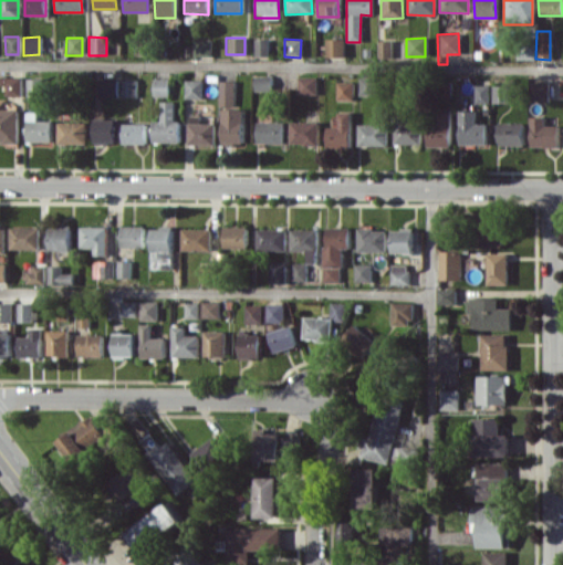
[(343,58),(343,40),(324,39),(324,58),(343,58)]
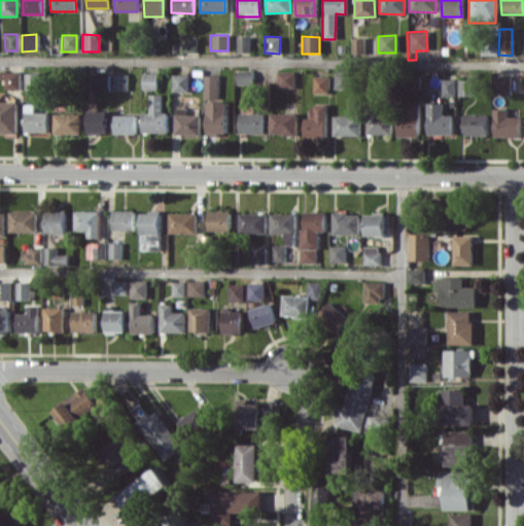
[(248,53),(248,37),(235,37),(236,53),(248,53)]
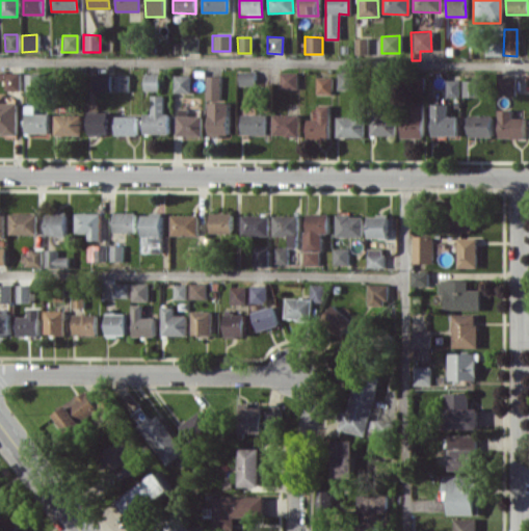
[(367,40),(353,40),(353,55),(367,55),(367,40)]
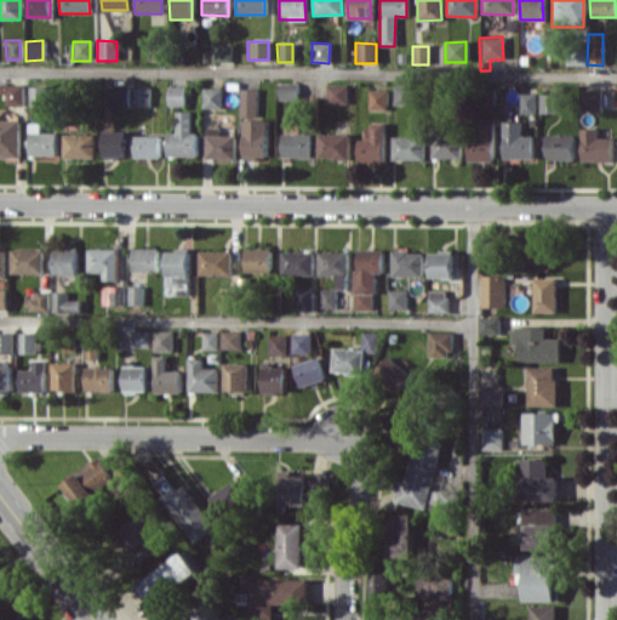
[(583,67),(583,52),(564,52),(564,66),(583,67)]
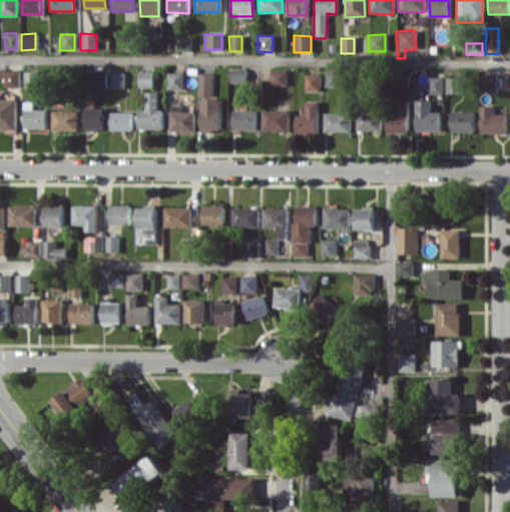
[(244,83),(244,69),(229,69),(228,83),(244,83)]
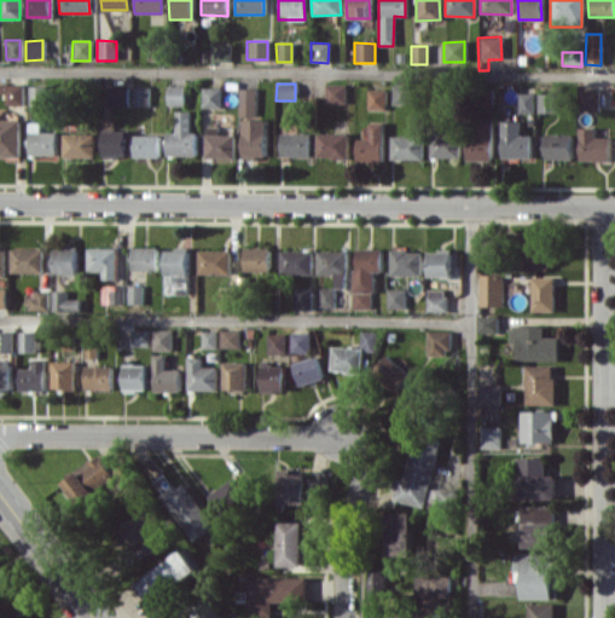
[(4,105),(21,107),(21,86),(0,85),(0,93),(4,94),(4,105)]
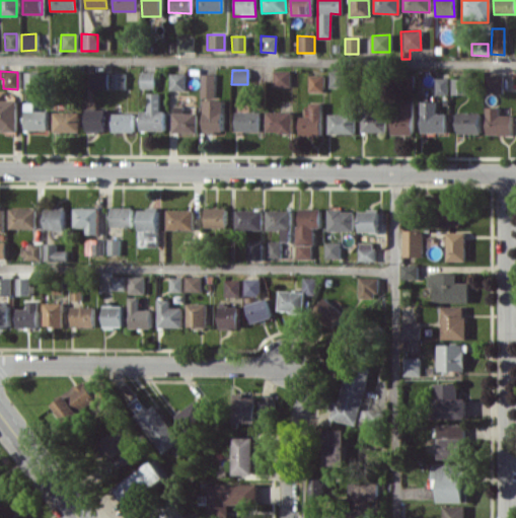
[(272,87),(289,87),(288,71),(271,71),(272,87)]
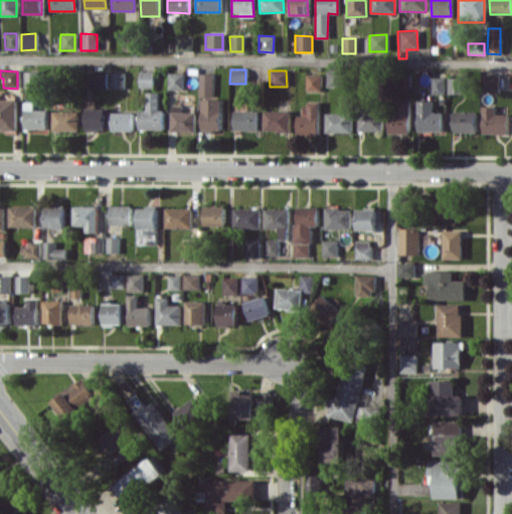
[(339,70),(324,71),(325,87),(339,87),(339,70)]
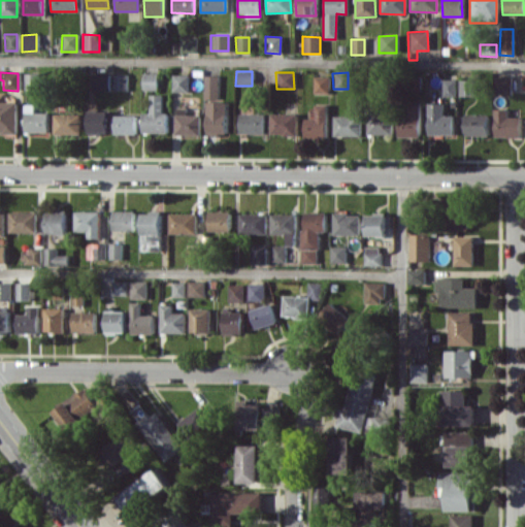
[(37,74),(22,73),(22,90),(36,90),(37,74)]
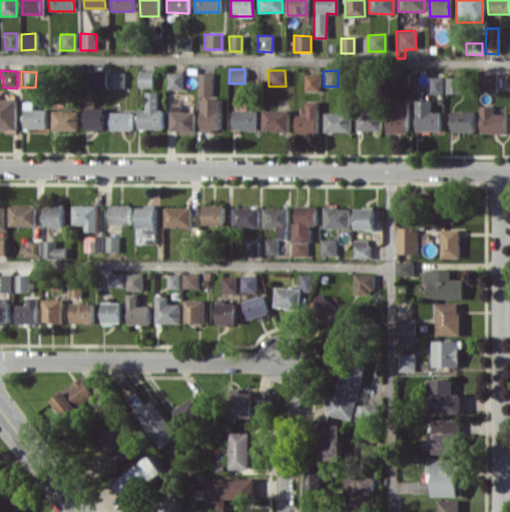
[(150,88),(151,72),(137,71),(136,87),(150,88)]
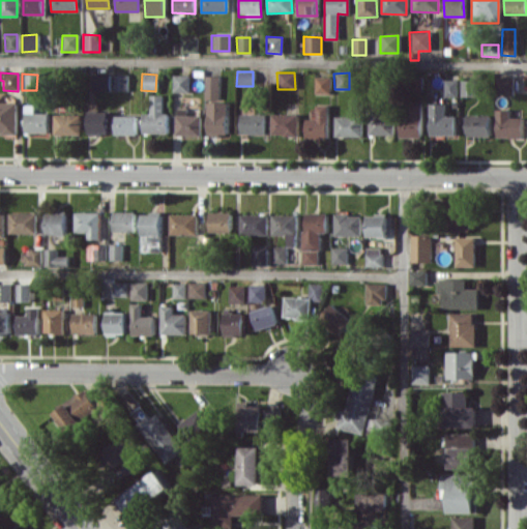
[(109,75),(90,75),(90,91),(108,92),(109,75)]
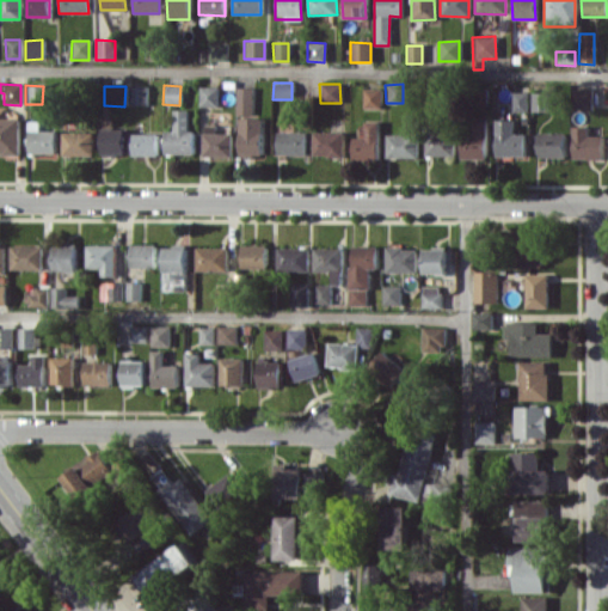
[(145,105),(145,87),(129,87),(129,105),(145,105)]
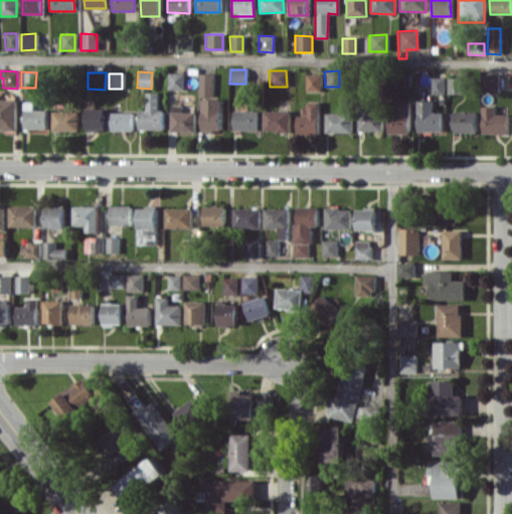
[(182,73),(167,73),(166,90),(182,91),(182,73)]
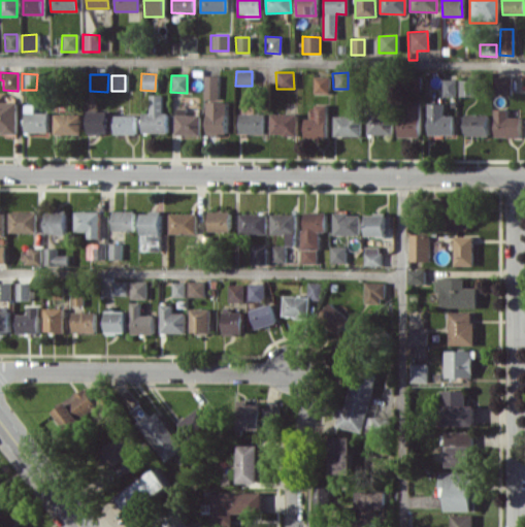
[(217,99),(218,76),(202,75),(202,99),(217,99)]
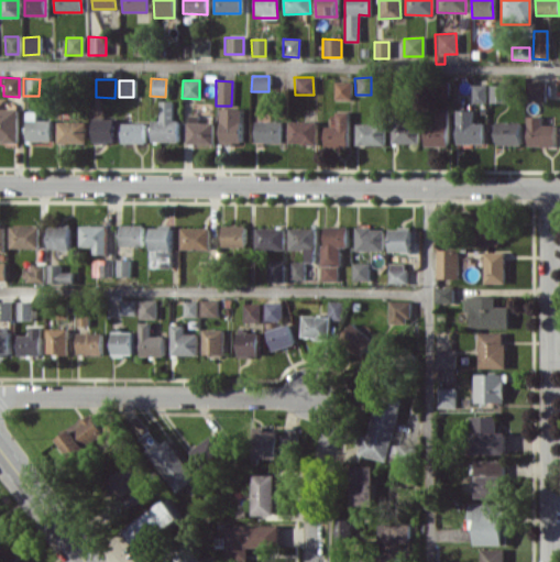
[(332,83),(332,101),(350,100),(349,83),(332,83)]
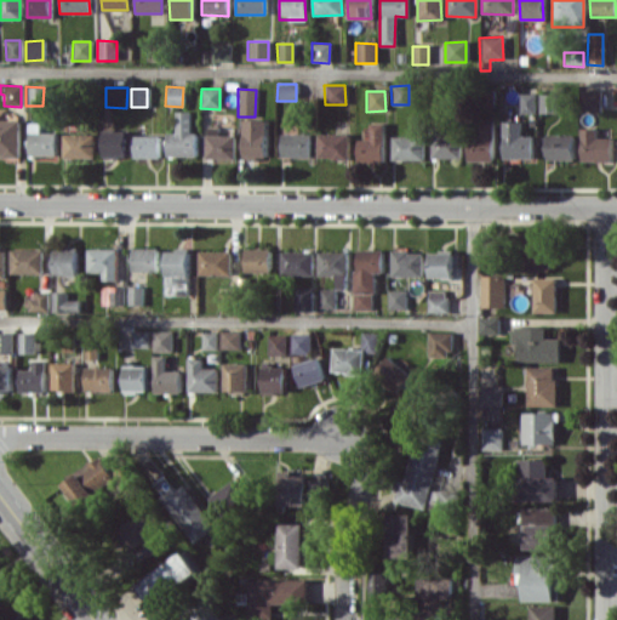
[(600,111),(599,91),(581,91),(581,112),(600,111)]
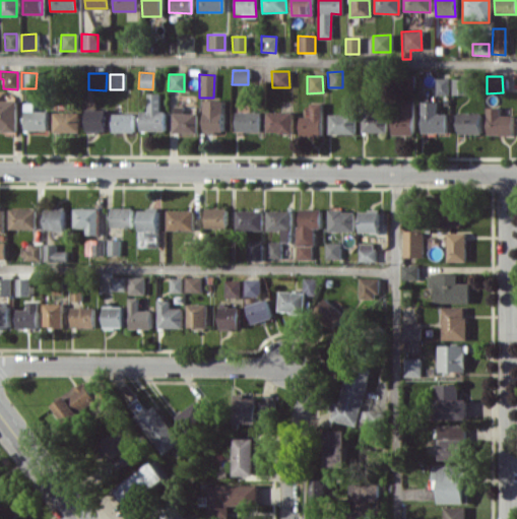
[(447,94),(447,79),(435,79),(435,94),(447,94)]
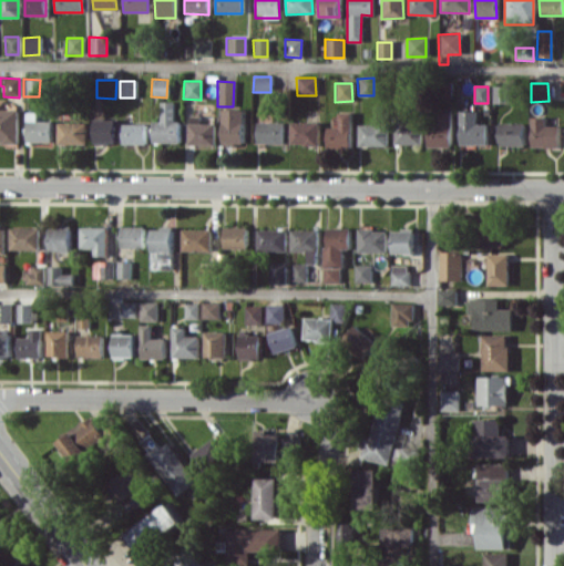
[(491,103),(509,103),(509,86),(491,86),(491,103)]
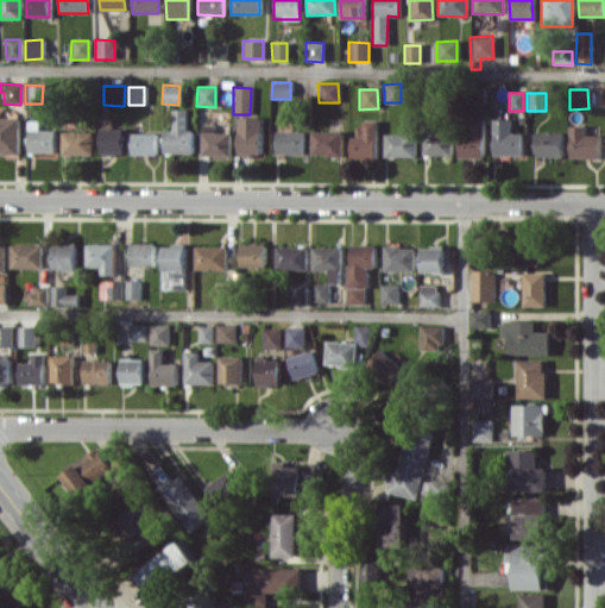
[(191,154),(191,130),(186,130),(186,110),(171,110),(171,131),(162,131),(162,154),(191,154)]
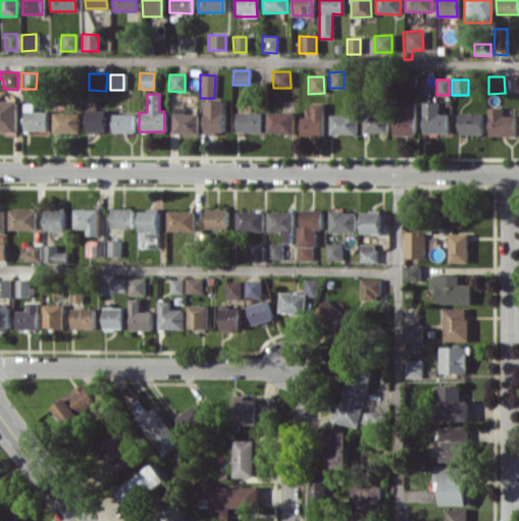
[(0,131),(14,132),(15,101),(0,101),(0,131)]
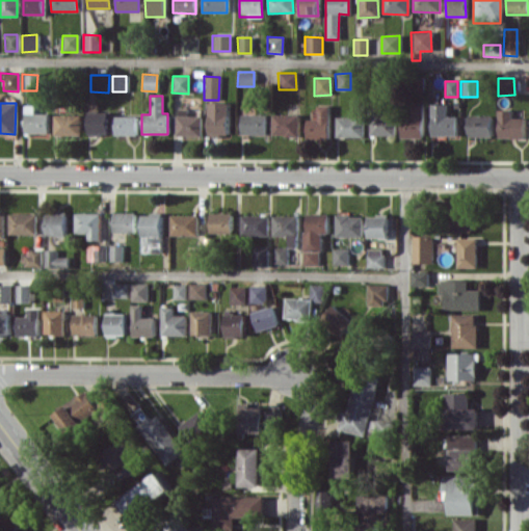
[(228,103),(208,103),(207,136),(227,136),(228,103)]
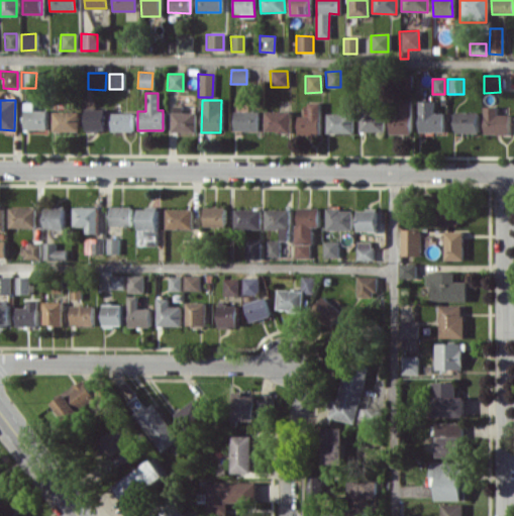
[(390,135),(411,134),(410,100),(390,101),(390,135)]
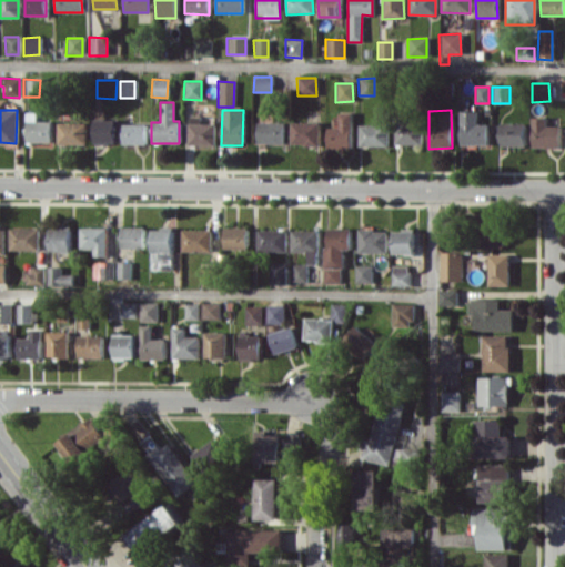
[(486,145),(486,124),(476,124),(475,111),(458,112),(460,147),(486,145)]
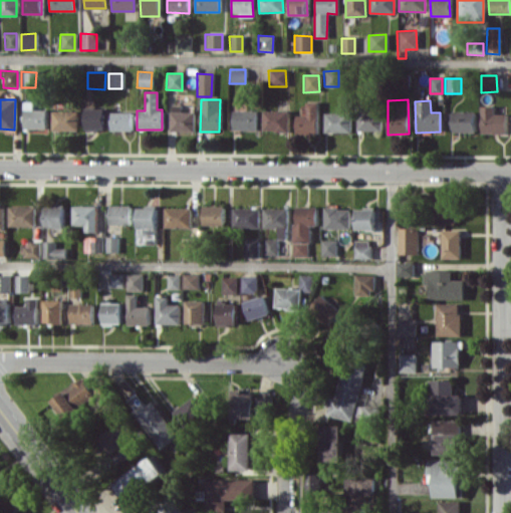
[(45,109),(31,109),(32,102),(22,101),(22,130),(45,130),(45,109)]
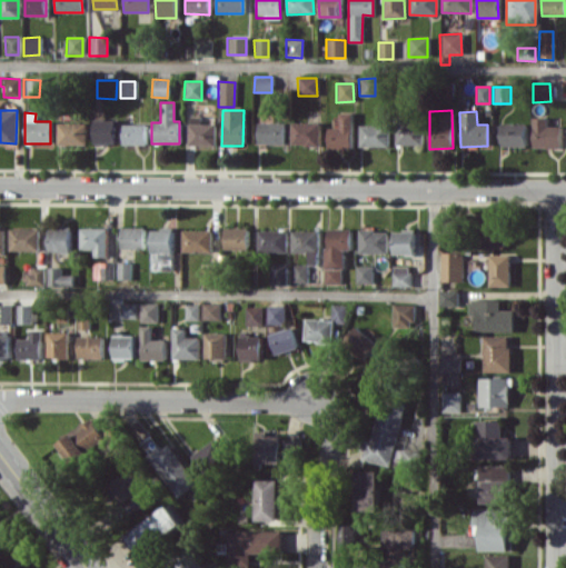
[(326,149),(350,149),(350,113),(338,113),(338,128),(326,128),(326,149)]
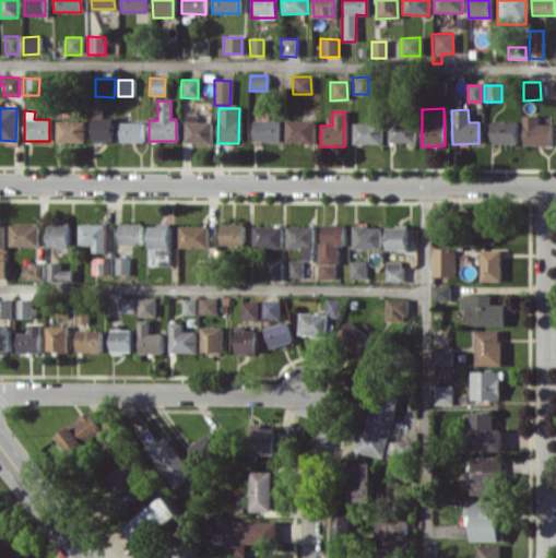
[(210,144),(211,122),(198,122),(198,115),(185,115),(185,143),(210,144)]
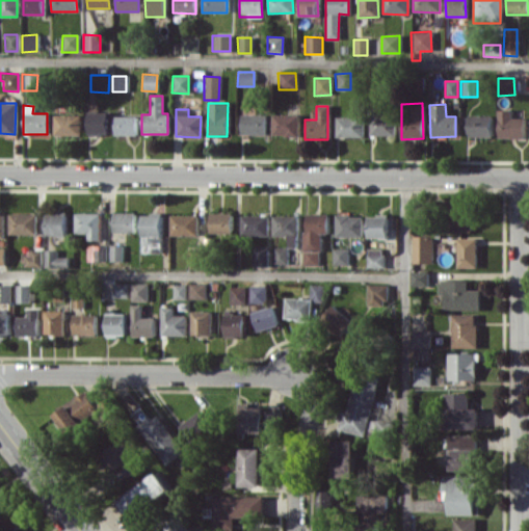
[(524,139),(524,118),(510,118),(510,110),(498,110),(497,138),(524,139)]
